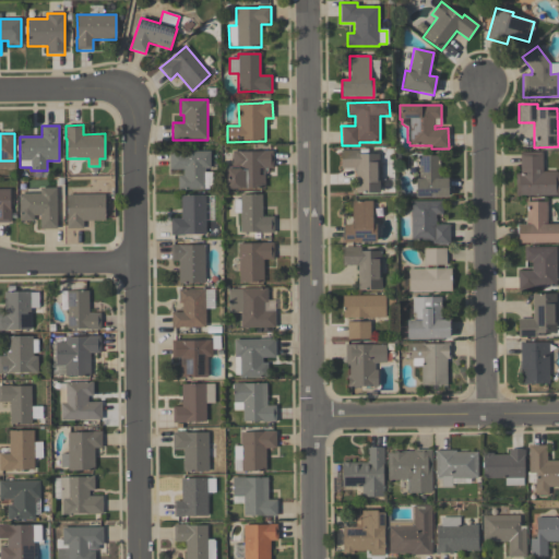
[(379,193),(356,193),(356,168),(341,168),(341,151),(358,151),(358,150),(367,150),(368,154),(379,154),(379,193)]
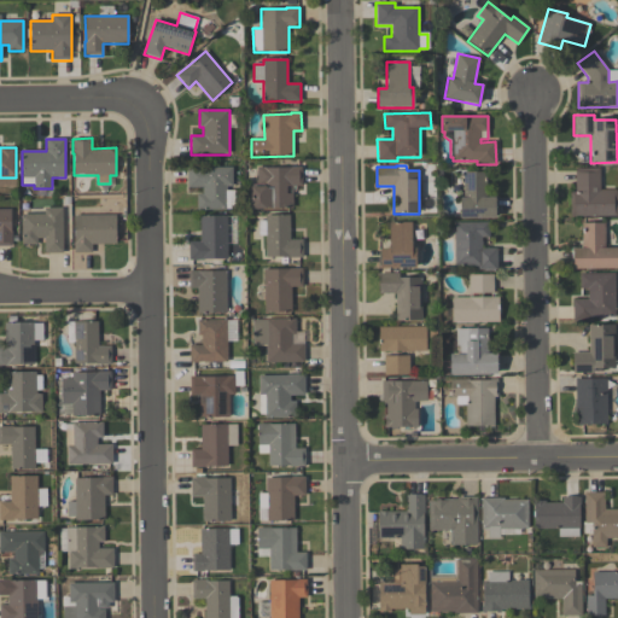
[(257,168),(266,167),(266,168),(291,168),(291,167),(302,167),(302,186),(292,186),(293,209),(251,209),(251,186),(257,185),(257,168)]
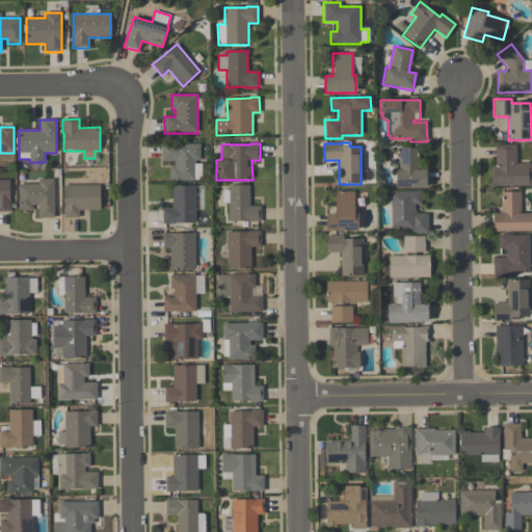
[(161,161),(161,144),(200,144),(200,161),(195,161),(195,164),(203,164),(203,180),(195,180),(195,181),(169,181),(169,167),(175,167),(175,161),(161,161)]
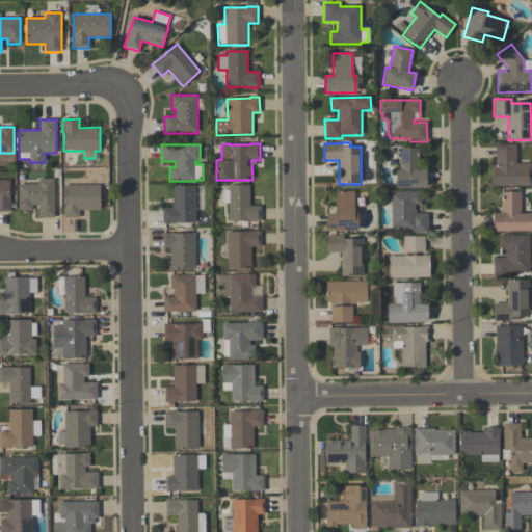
[(531,165),(531,186),(489,187),(489,165),(495,165),(495,145),(515,145),(515,163),(530,163),(530,165),(531,165)]
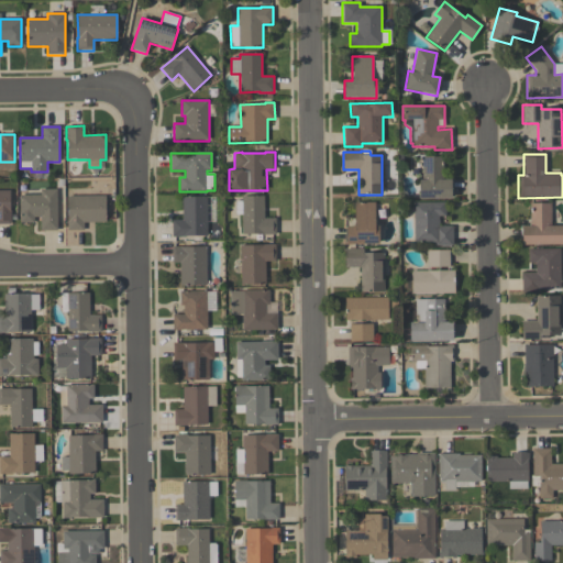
[(442,157),(442,180),(451,180),(451,199),(418,200),(418,180),(422,180),(421,157),(442,157)]
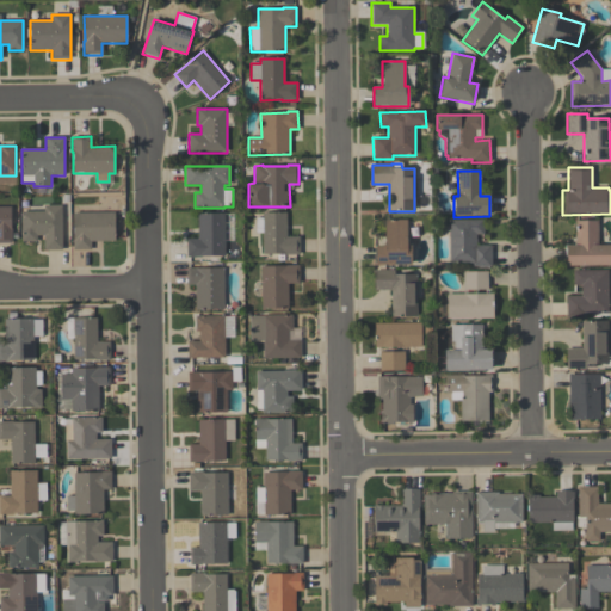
[(44,251),(43,236),(36,236),(37,241),(22,242),(22,213),(44,211),(44,207),(62,205),(62,251),(44,251)]
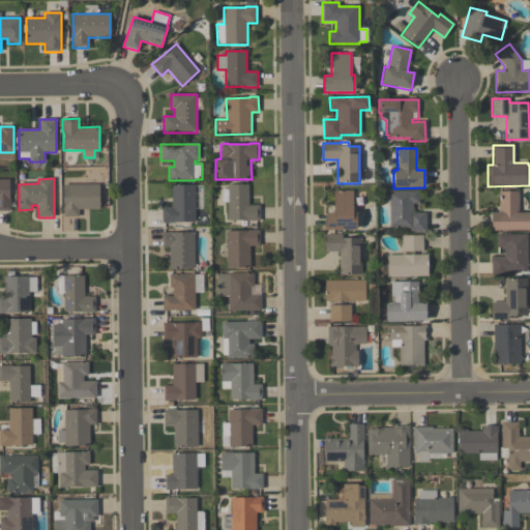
[(10,211),(0,211),(0,179),(8,179),(9,199),(10,199),(10,211)]
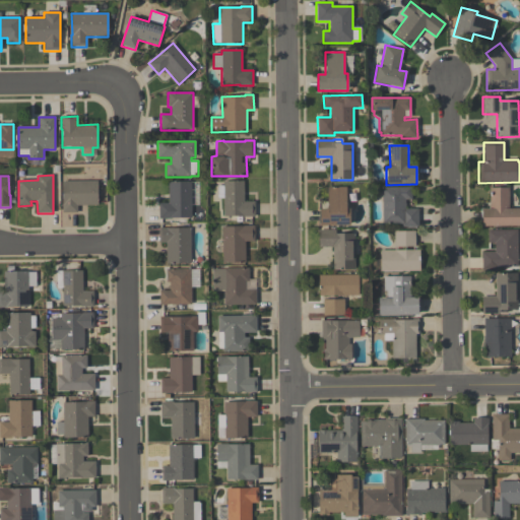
[(62,182),(98,181),(98,205),(77,205),(77,213),(62,213),(62,204),(63,204),(62,182)]
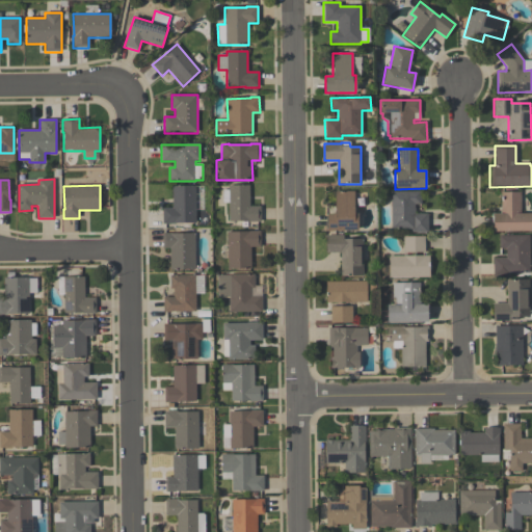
[(229,186),(249,185),(249,207),(261,206),(261,221),(248,222),(248,221),(229,221),(229,203),(221,203),(221,190),(229,190),(229,186)]
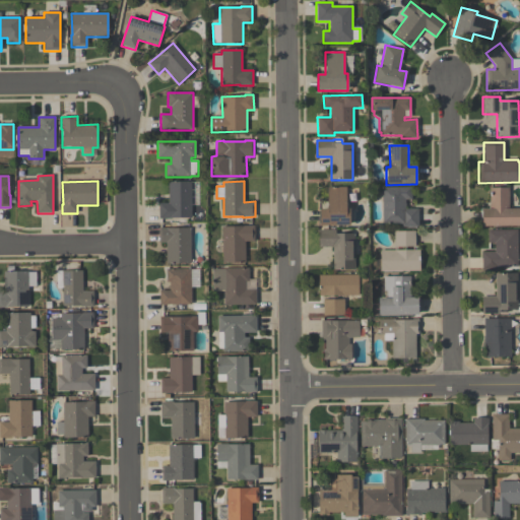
[(191,182),(191,218),(172,218),(172,219),(159,219),(158,203),(169,203),(169,182),(191,182)]
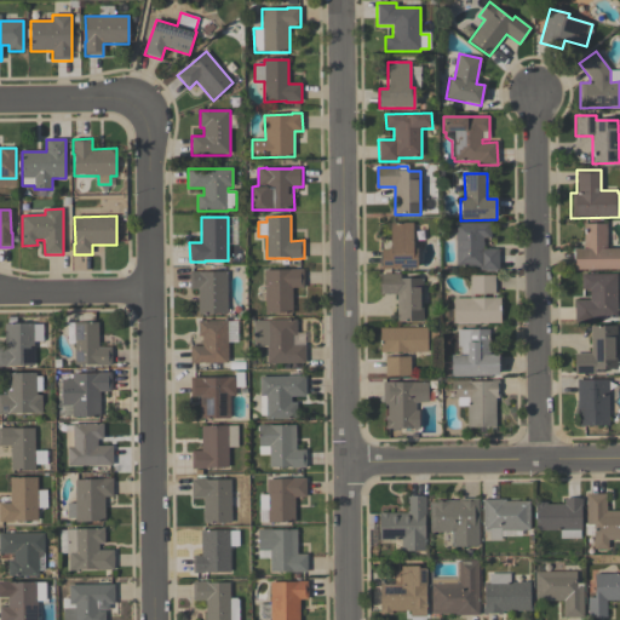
[(498,271),(478,271),(478,268),(455,268),(455,223),(491,223),(491,237),(482,237),(482,250),(498,250),(498,271)]
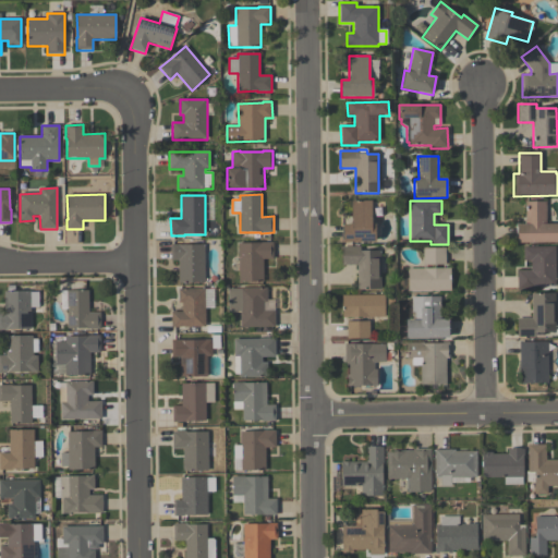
[(371,202),(371,225),(375,225),(375,243),(342,243),(342,225),(351,225),(351,202),(371,202)]
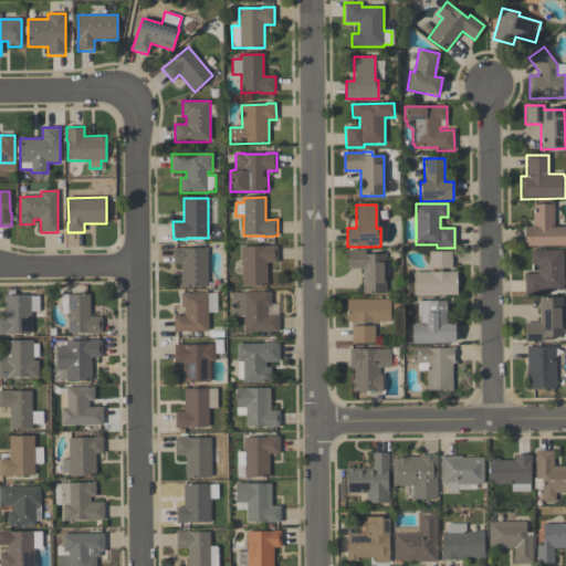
[(565,247),(525,247),(525,228),(533,228),(533,205),(554,205),(554,228),(565,228),(565,247)]
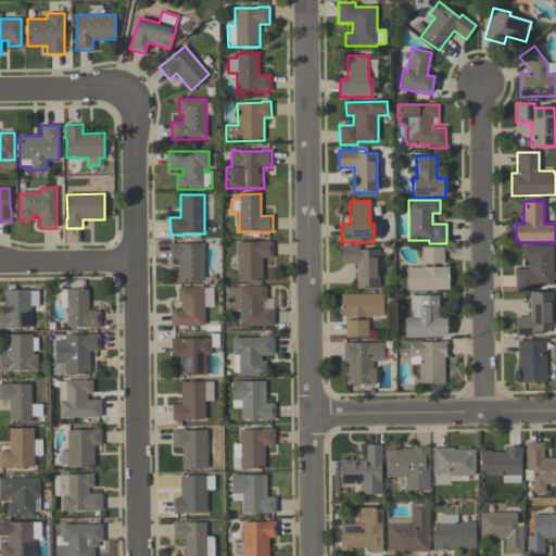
[(238,242),(260,242),(260,241),(273,241),(273,258),(262,258),(263,281),(238,281),(238,242)]
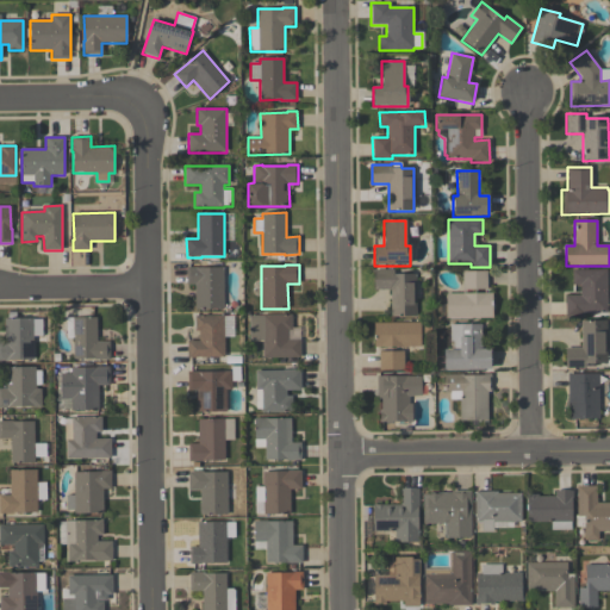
[(223,268),(224,310),(195,310),(194,285),(187,285),(186,268),(195,267),(195,268),(223,268)]
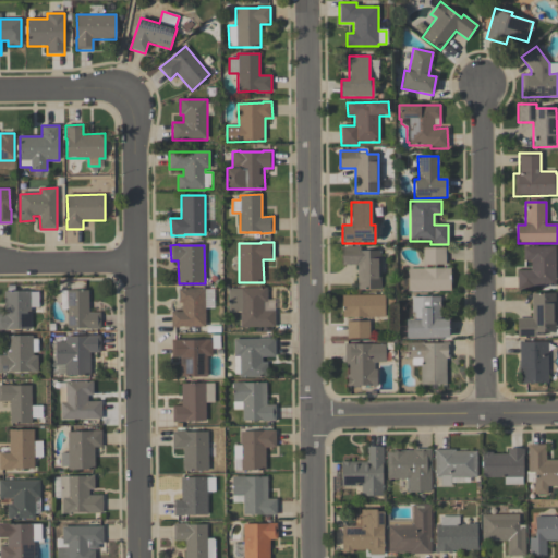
[(380,290),(356,290),(356,265),(342,266),(341,247),(360,246),(360,252),(380,251),(380,290)]
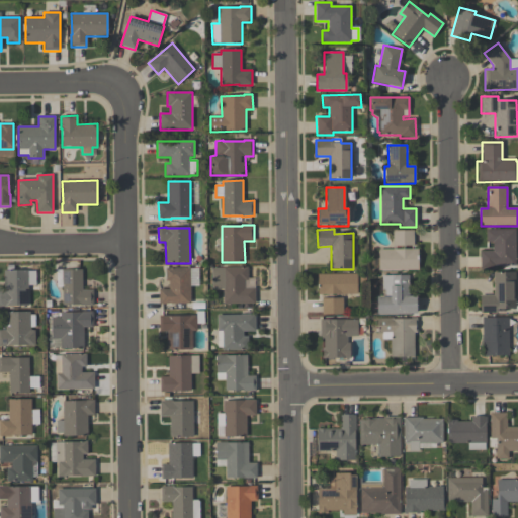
[(515,265),(496,266),(496,269),(480,269),(480,252),(492,251),(492,242),(486,242),(486,230),(515,229),(515,265)]
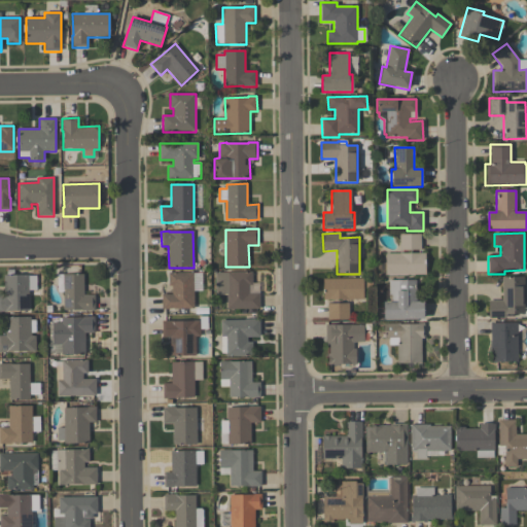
[(399,250),(399,235),(420,235),(420,250),(399,250)]
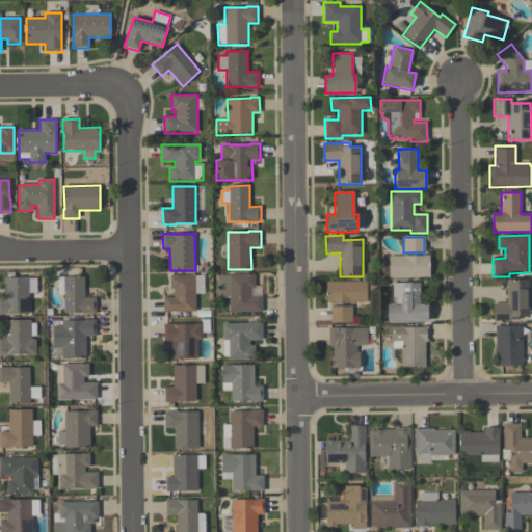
[(389,277),(389,256),(429,256),(429,277),(389,277)]
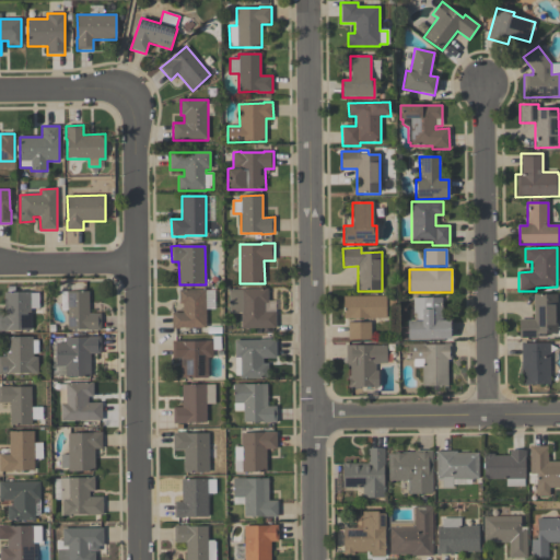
[(242,329),(241,313),(230,313),(230,290),(241,290),(241,289),(268,289),(268,303),(265,303),(265,312),(276,312),(276,328),(242,329)]
